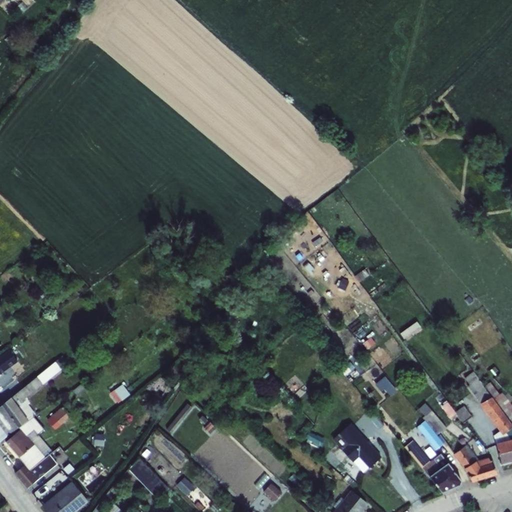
[(365,269),(355,276),(359,282),(369,275),(365,269)]
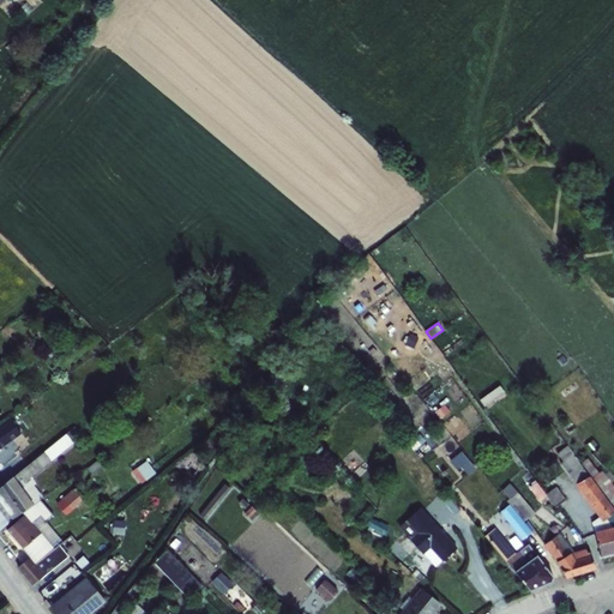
[(461,339),(441,354),(444,356),(463,343),(461,339)]
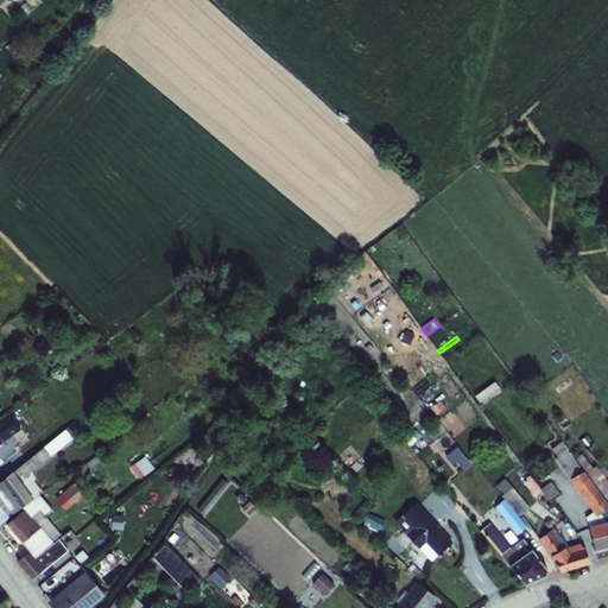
[(51,342),(45,348),(50,355),(57,349),(51,342)]
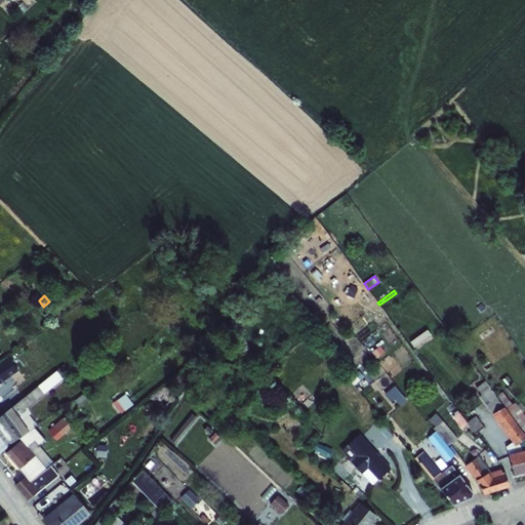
[(11,408),(29,431),(36,425),(29,414),(31,413),(28,409),(29,409),(29,407),(63,379),(63,378),(70,372),(64,365),(11,408)]
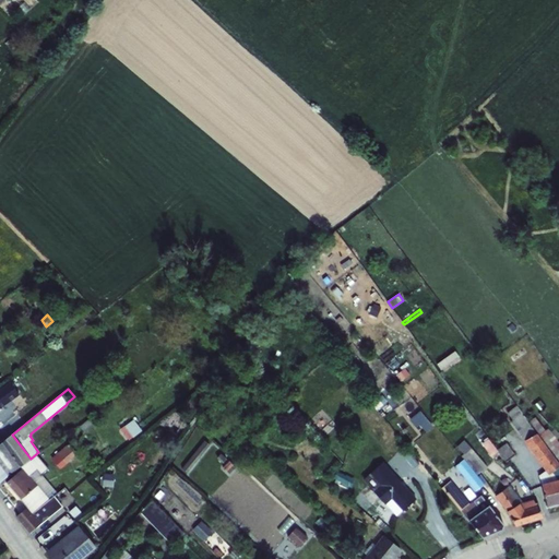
[(558,462),(538,432),(528,423),(518,405),(508,413),(513,420),(511,421),(546,472),(538,476),(547,507),(558,502),(558,462)]
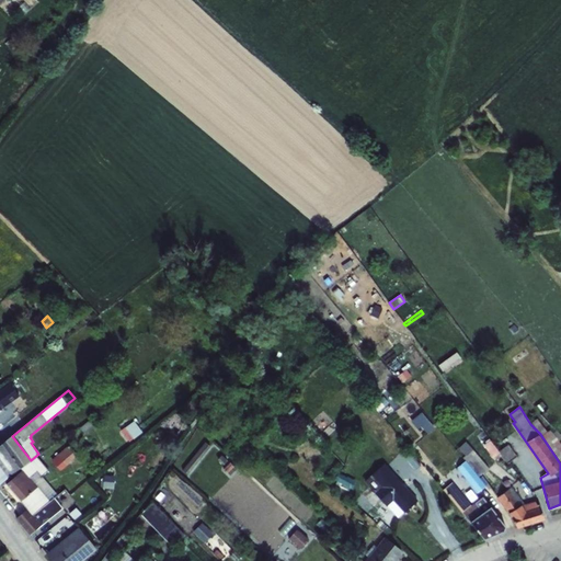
[(414,419),(427,434),(436,426),(424,411),(414,419)]
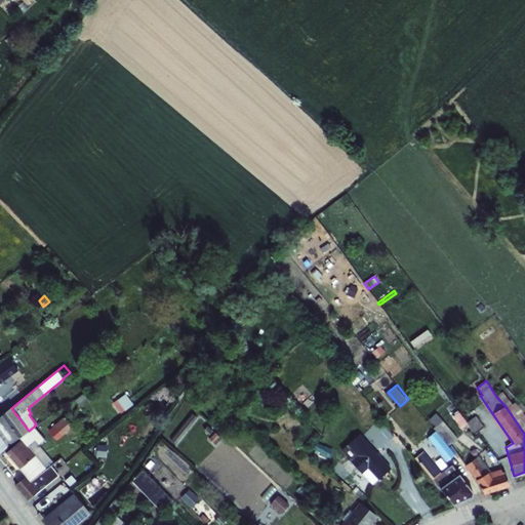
[(190,391),(185,398),(192,404),(197,397),(190,391)]
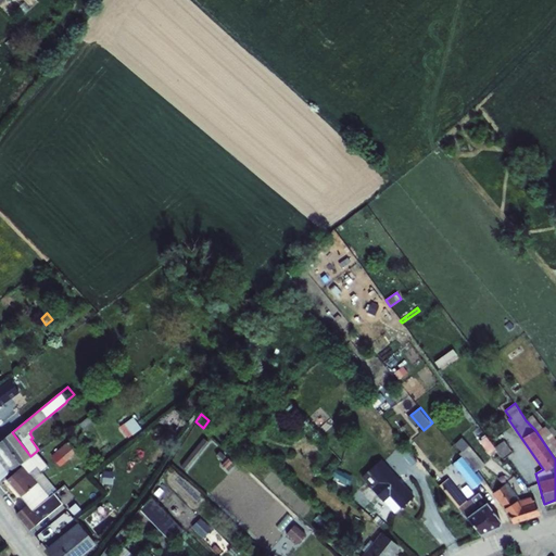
[(535,430),(555,459),(555,439),(555,437),(555,436),(555,431),(553,427),(548,430),(546,426),(543,428),(533,415),(526,420),(535,430)]
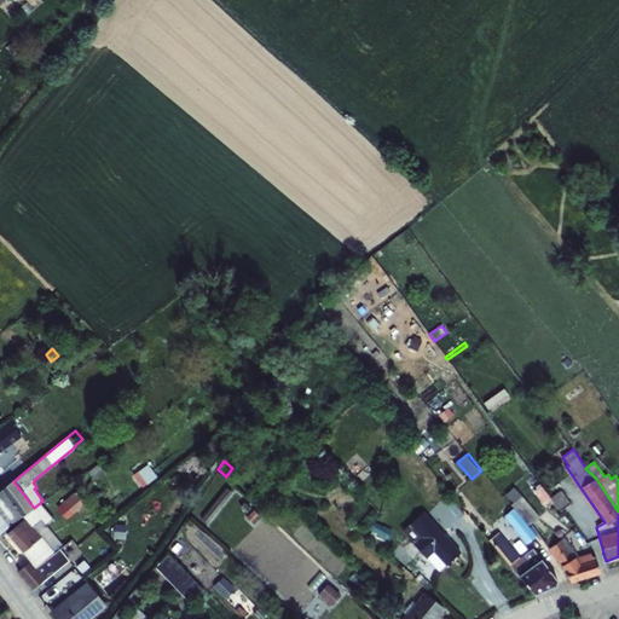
[(100,463),(88,473),(93,479),(105,469),(100,463)]
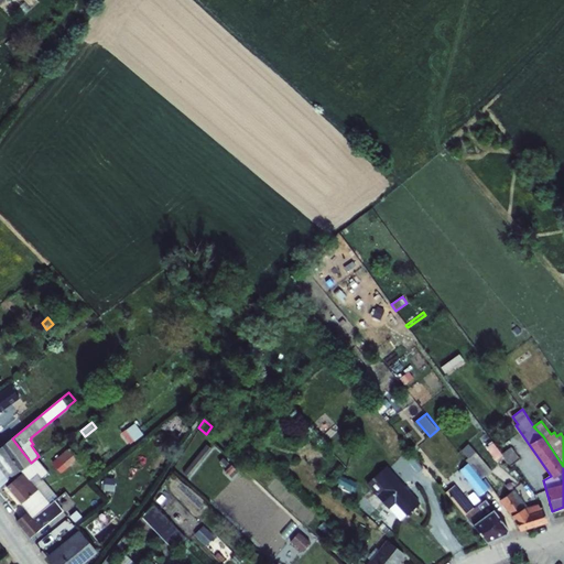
[(131,426),(121,434),(130,444),(134,441),(134,442),(140,437),(131,426)]
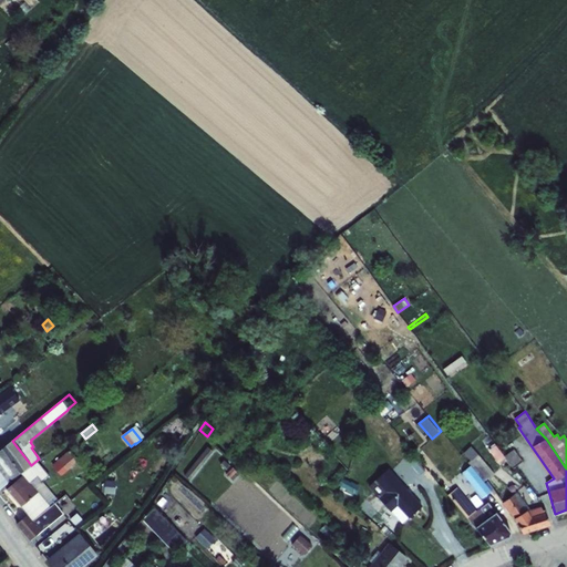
[(0,450),(0,465),(11,481),(31,465),(12,441),(0,450)]
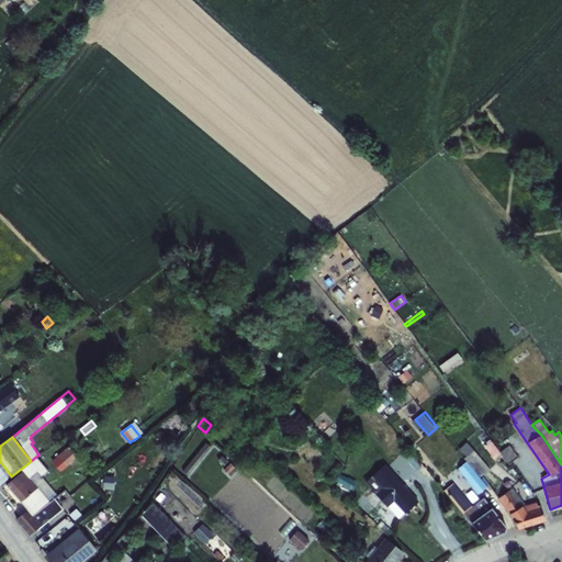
[(503,457),(495,447),(487,437),(481,441),(496,461),(503,457)]
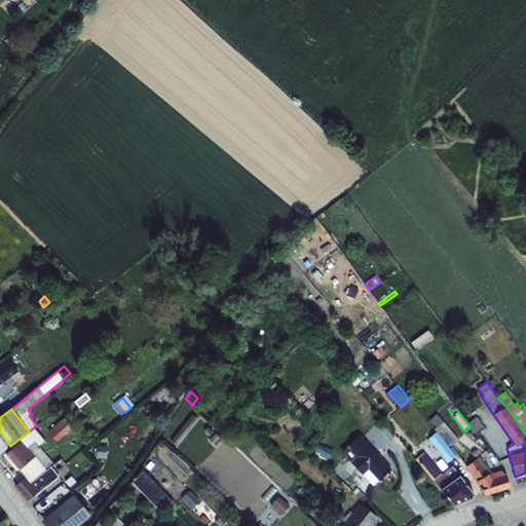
[(192,415),(172,442),(176,445),(197,419),(192,415)]
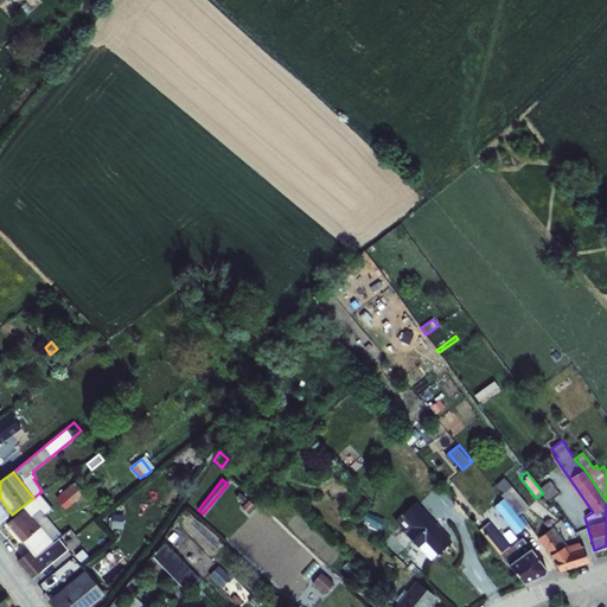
[(535,483),(543,493),(549,502),(560,494),(550,481),(542,487),(537,480),(535,483)]
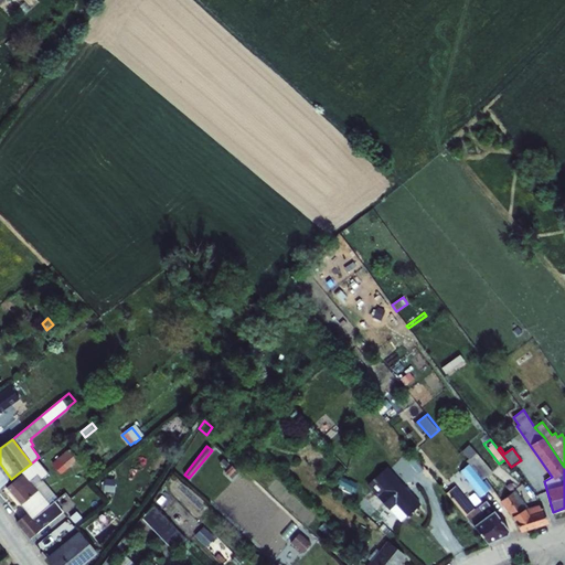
[(70,449),(52,464),(61,475),(78,459),(70,449)]
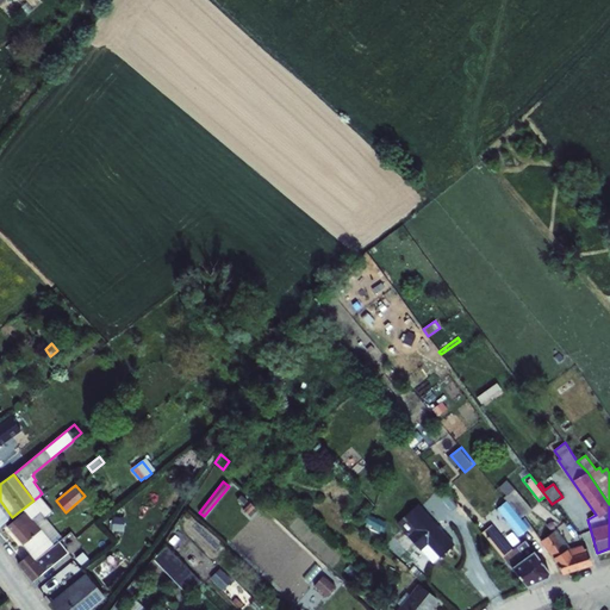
[(514,490),(504,498),(521,518),(531,510),(514,490)]
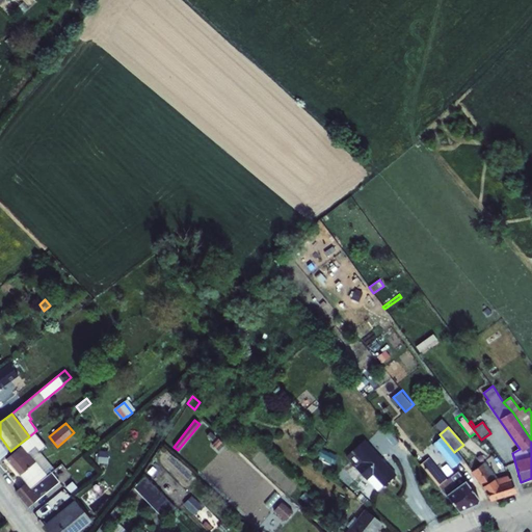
[(391,432),(386,436),(394,446),(399,442),(391,432)]
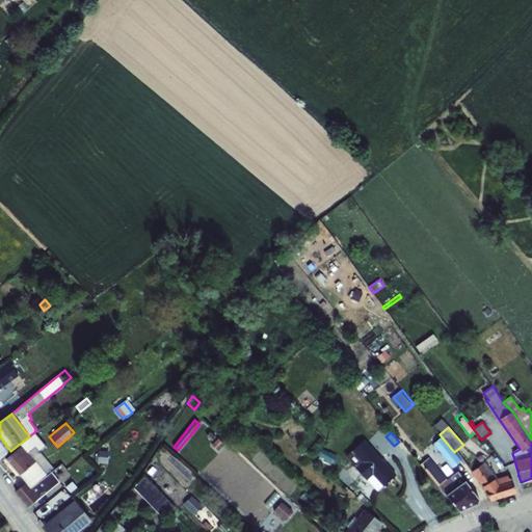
[(21,447),(5,459),(19,476),(26,483),(30,488),(32,487),(36,484),(51,472),(54,469),(40,452),(46,447),(34,433),(20,445),(21,447)]
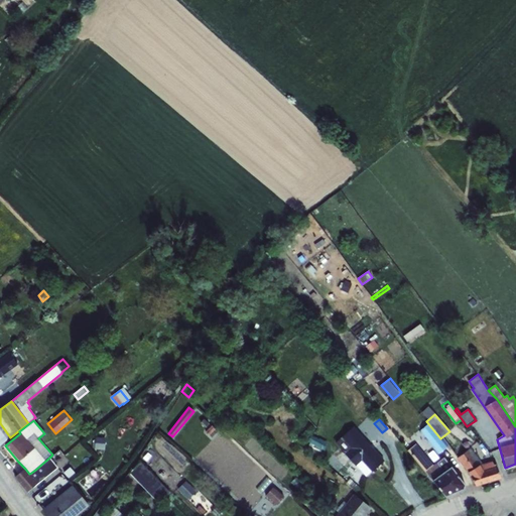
[(0,445),(10,437),(0,423),(0,445)]
